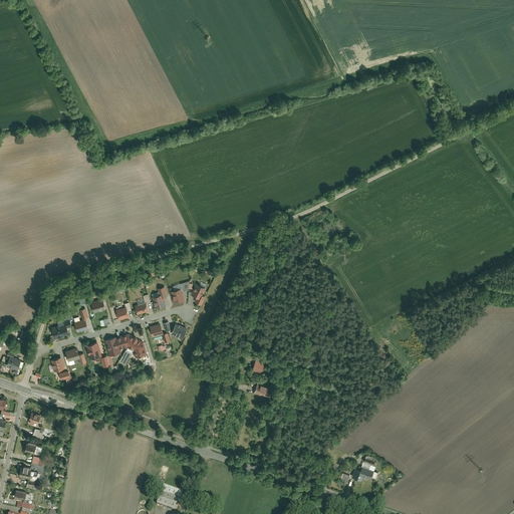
[(189,288),(189,280),(181,283),(182,287),(183,290),(189,288)]
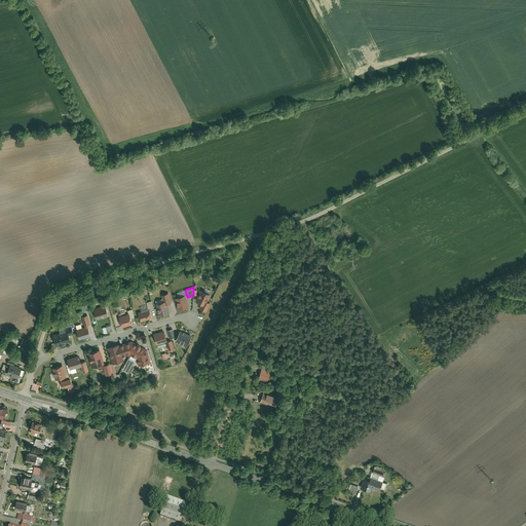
[(211,294),(201,290),(195,300),(201,303),(199,307),(207,310),(211,302),(208,301),(211,294)]
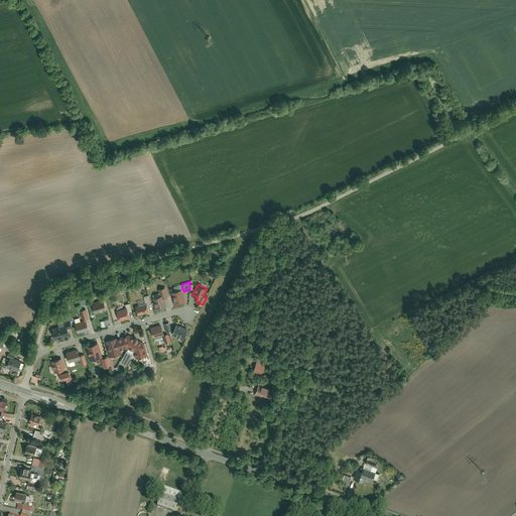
[(168,296),(165,286),(158,288),(160,294),(152,296),(156,308),(167,305),(164,297),(168,296)]
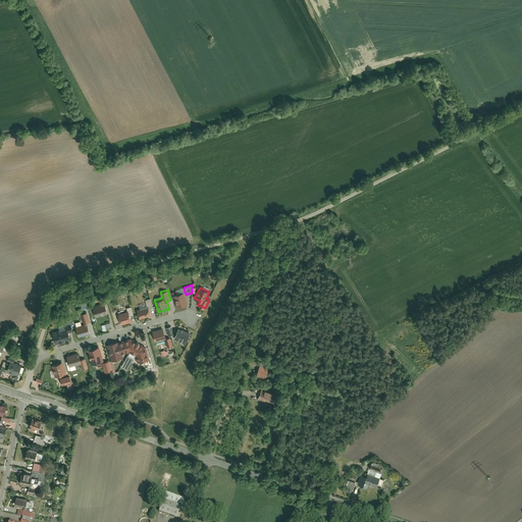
[(186,295),(185,292),(173,295),(177,306),(188,303),(186,295)]
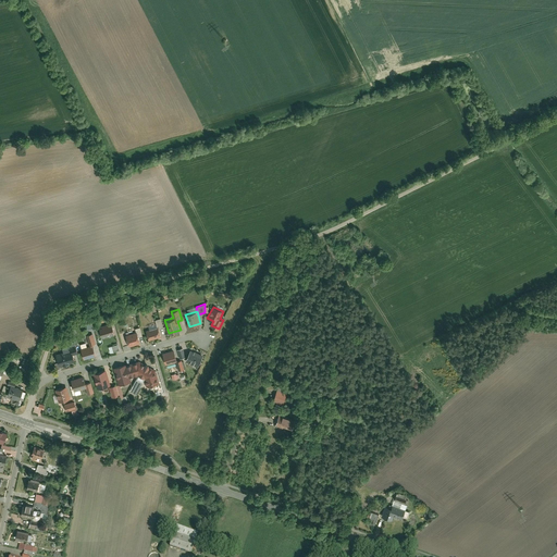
[(115,334),(112,322),(99,326),(102,337),(115,334)]
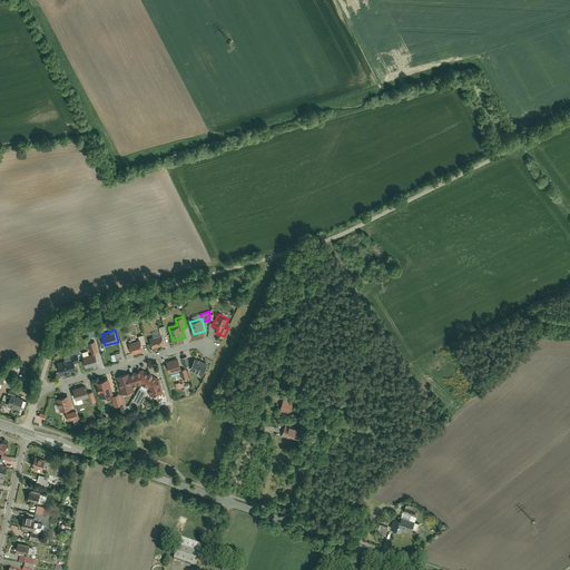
[(164,343),(161,335),(150,338),(153,346),(164,343)]
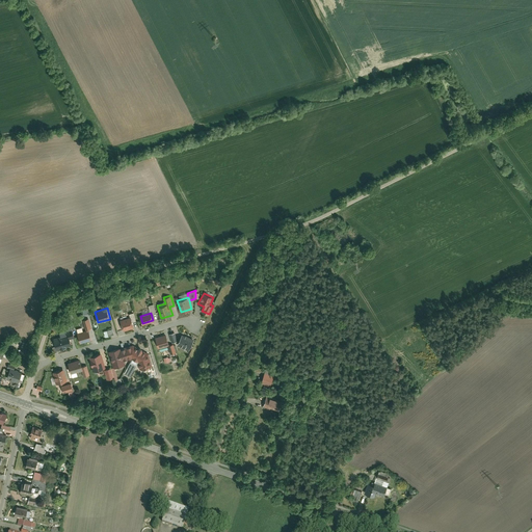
[(132,321),(130,317),(121,320),(124,329),(133,326),(132,321)]
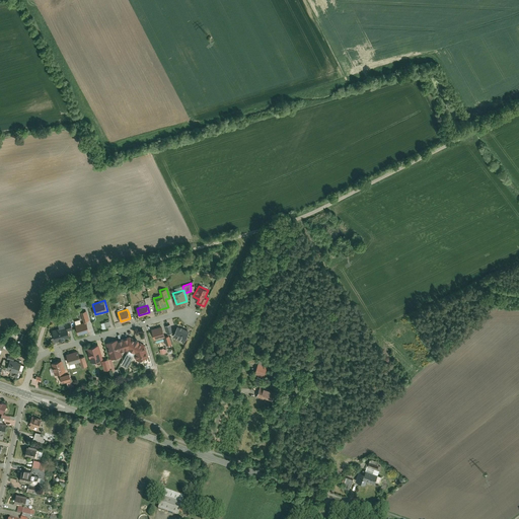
[(89,319),(86,310),(81,312),(84,322),(75,324),(78,334),(89,330),(86,320),(89,319)]
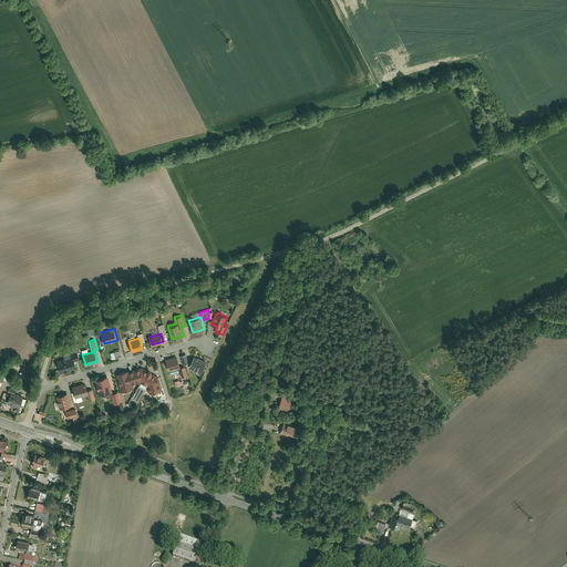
[(80,359),(76,349),(70,351),(72,357),(58,360),(61,372),(76,367),(74,360),(80,359)]
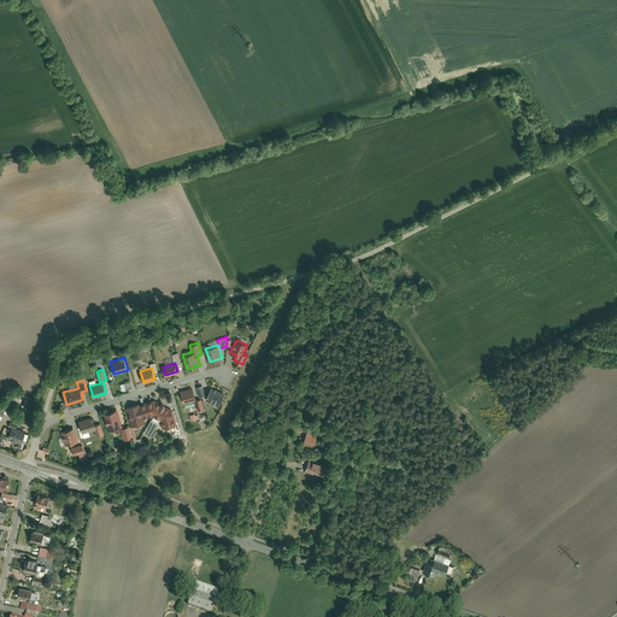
[(197,399),(193,387),(181,391),(184,403),(194,400),(197,399)]
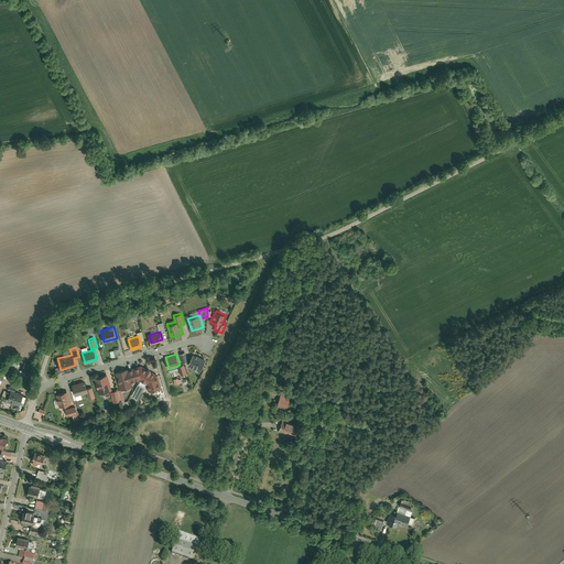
[(199,370),(205,359),(193,354),(187,365),(199,370)]
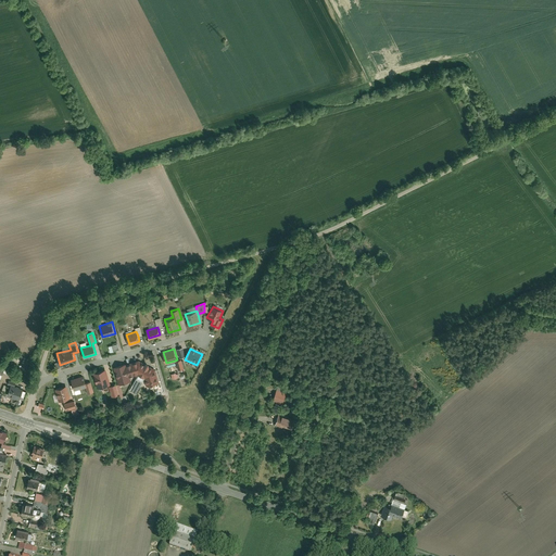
[(130,376),(138,374),(144,377),(147,386),(159,382),(155,369),(147,365),(139,361),(127,364),(126,363),(121,365),(114,366),(119,383),(131,379),(130,376)]
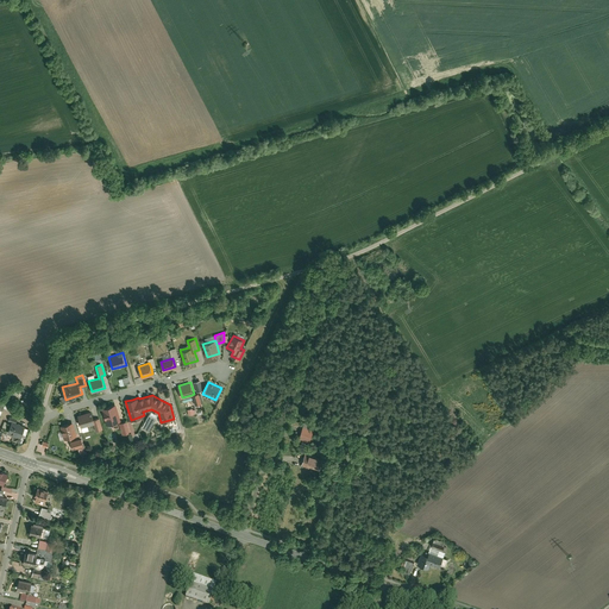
[(120,420),(115,403),(101,408),(106,424),(120,420)]
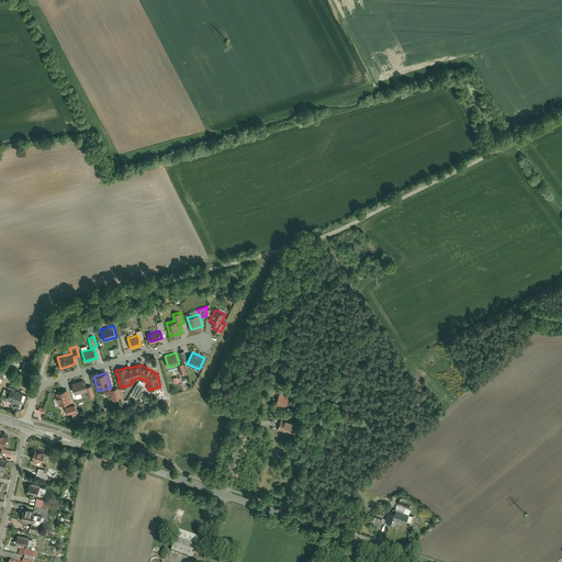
[(75,394),(87,391),(86,388),(83,379),(71,382),(75,394)]
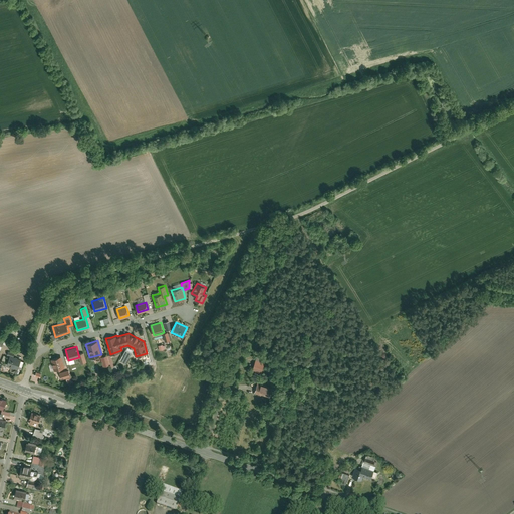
[(86,361),(83,352),(78,354),(79,357),(81,363),(86,361)]
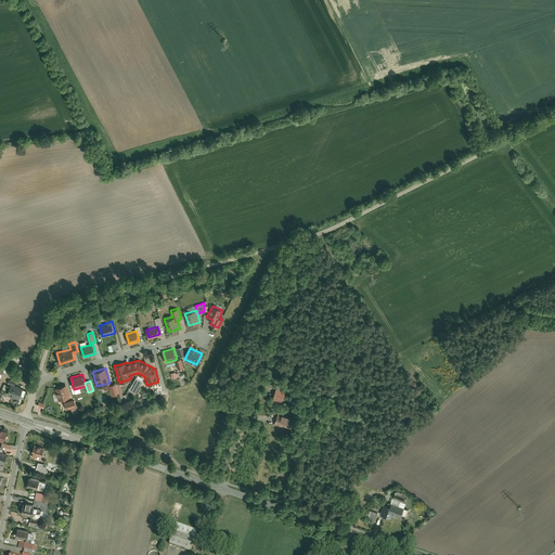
[(120,394),(117,383),(108,386),(111,396),(120,394)]
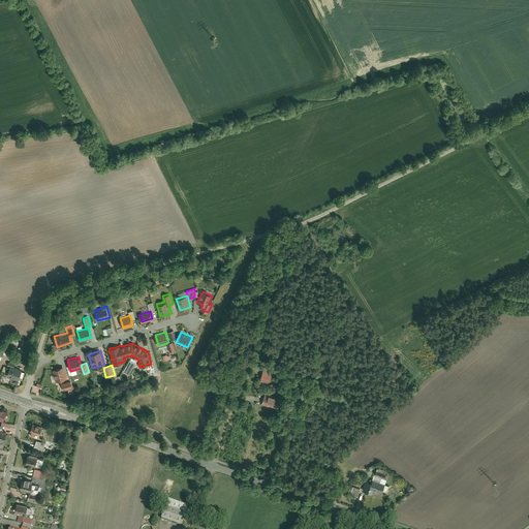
[(21,369),(10,366),(6,376),(18,379),(21,369)]
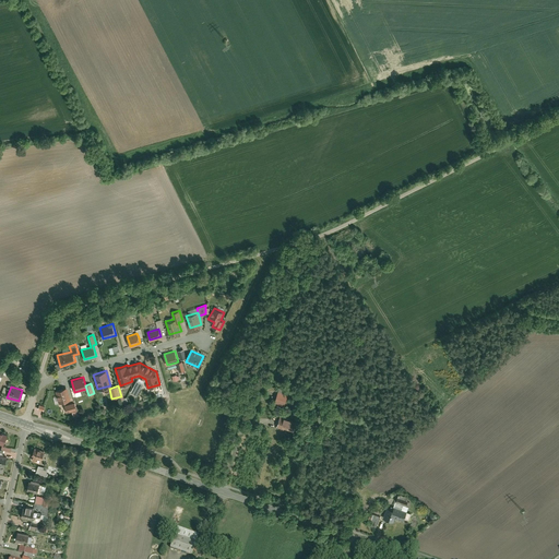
[(71,400),(67,388),(56,391),(59,403),(71,400)]
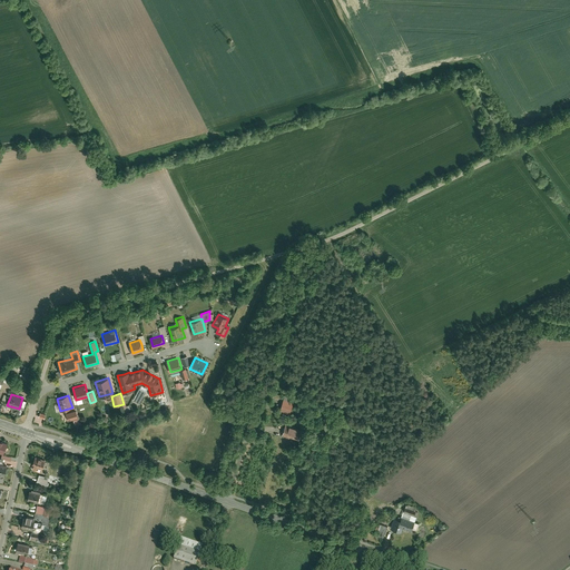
[(278,411),(288,414),(294,399),(283,395),(278,411)]
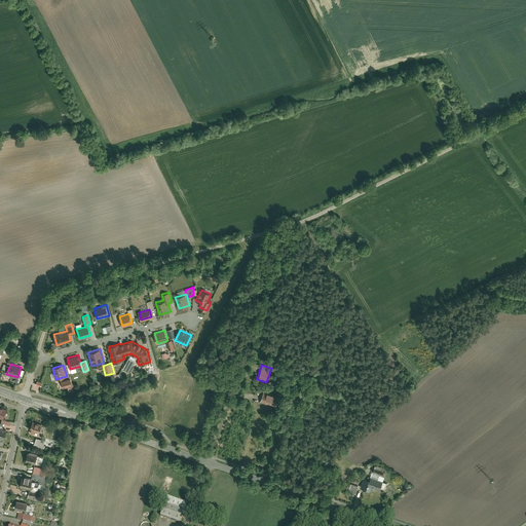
[(72,385),(70,379),(61,382),(62,388),(72,385)]
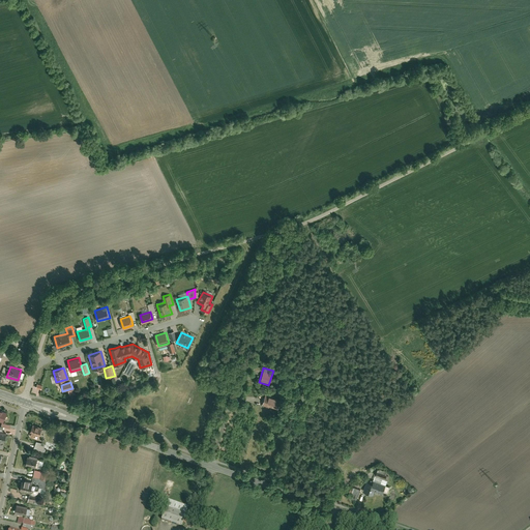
[(265,394),(262,404),(276,409),(281,400),(265,394)]
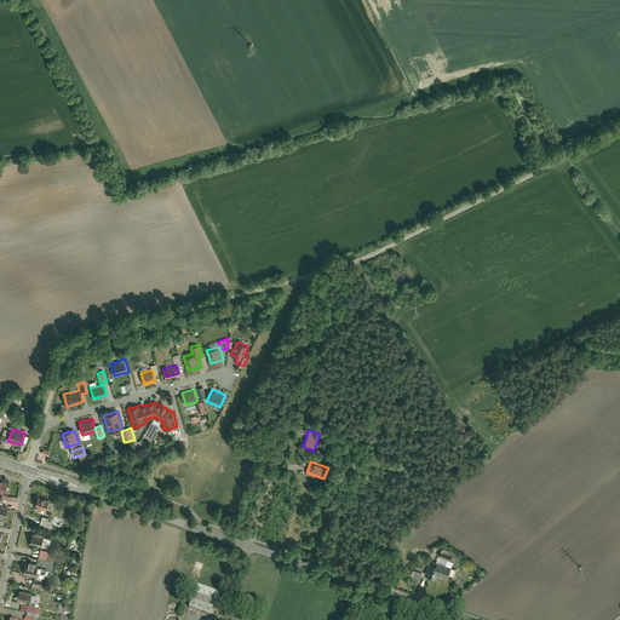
[(49,500),(39,497),(35,505),(36,505),(35,510),(45,514),(49,500)]
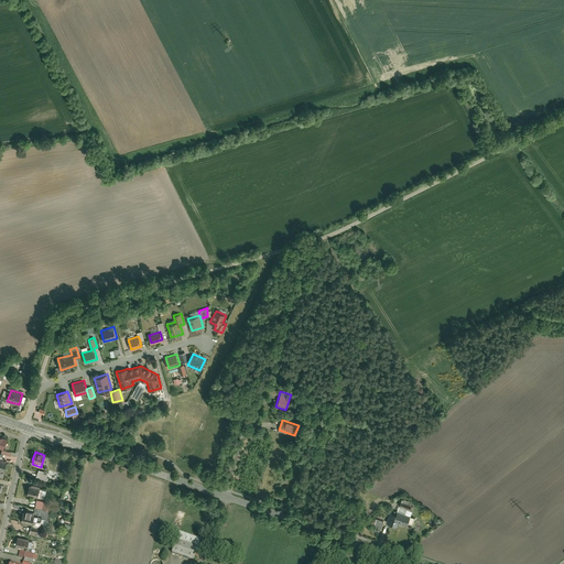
[(49,472),(39,469),(38,476),(46,479),(49,472)]
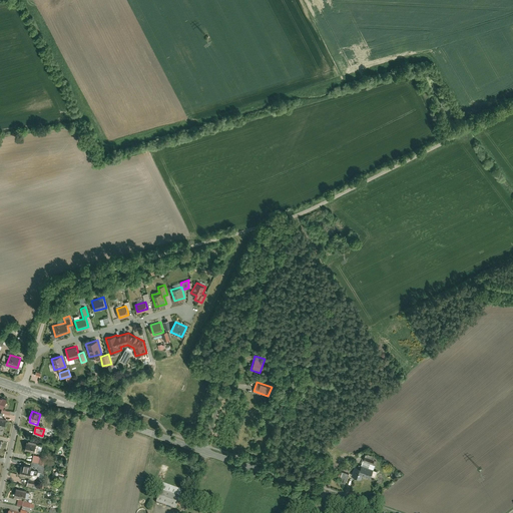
[(35,443),(26,441),(24,449),(34,451),(35,443)]
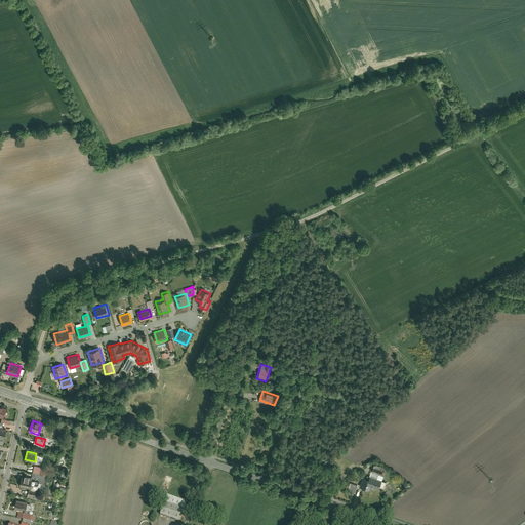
[(34,465),(33,473),(46,475),(48,468),(34,465)]
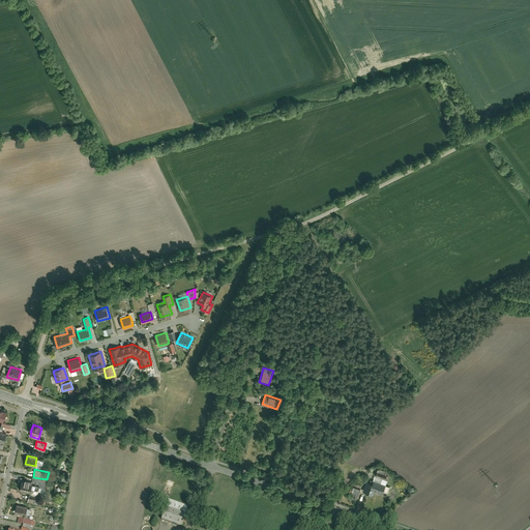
[(365,481),(362,492),(372,496),(374,491),(386,496),(389,487),(385,486),(388,476),(386,475),(387,472),(378,469),(376,474),(375,474),(372,483),(365,481)]
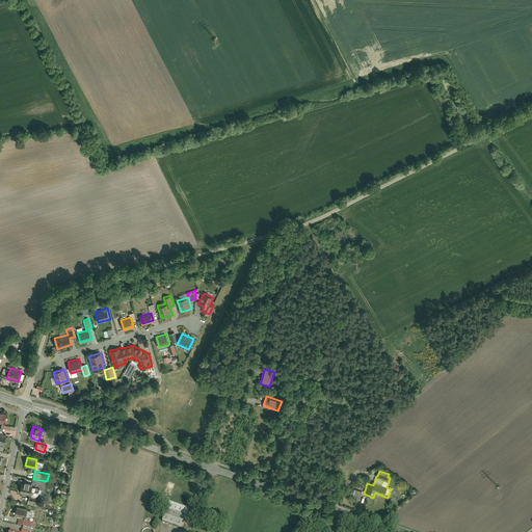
[(46,489),(47,481),(33,479),(32,483),(30,489),(38,491),(40,487),(46,489)]
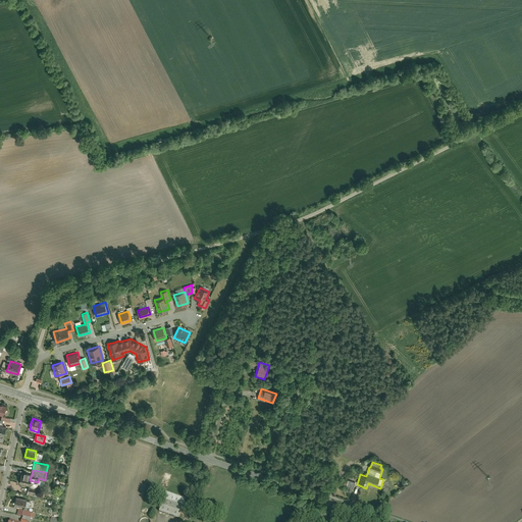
[(32,474),(21,472),(19,481),(30,483),(30,480),(32,474)]
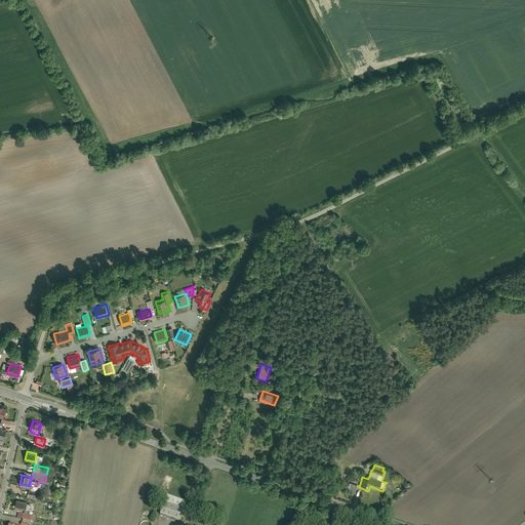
[(349,482),(346,493),(352,495),(356,484),(349,482)]
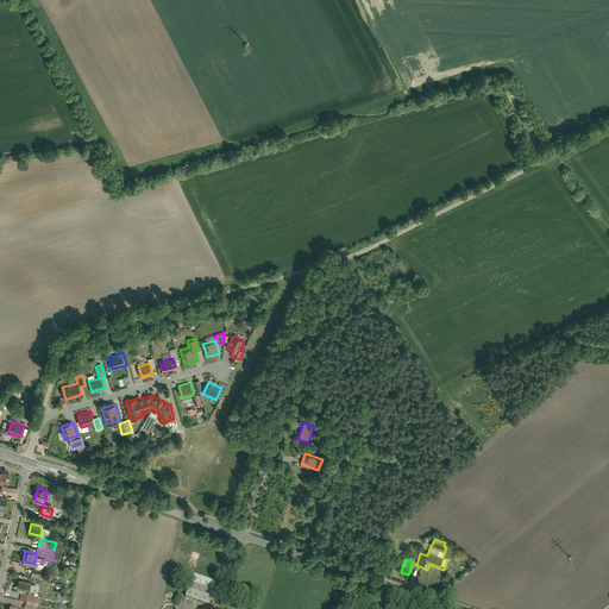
[(193,573),(184,598),(209,607),(218,583),(193,573)]
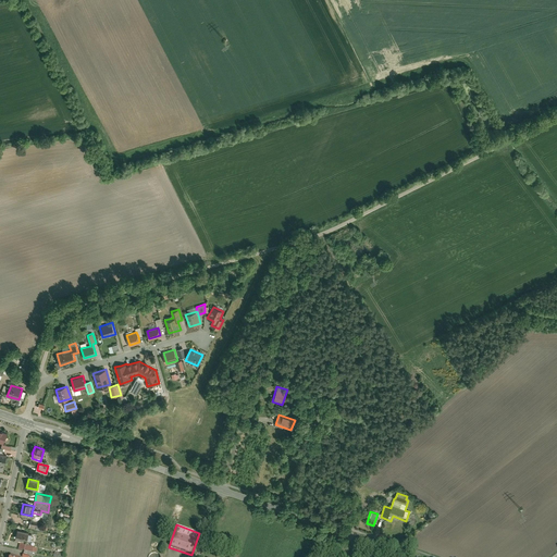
[(28,532),(17,529),(15,539),(26,541),(28,532)]
